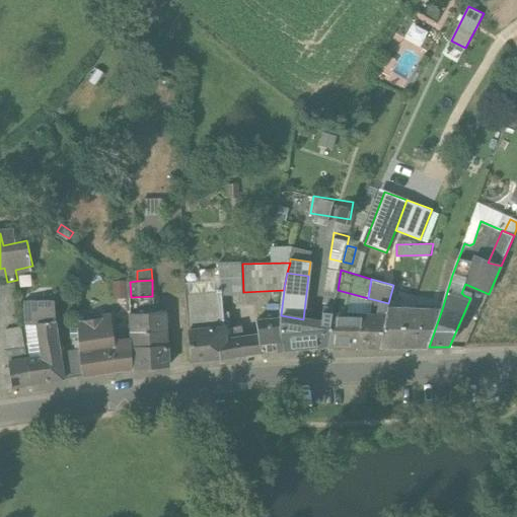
[(132,313),(153,312),(152,296),(131,297),(132,313)]
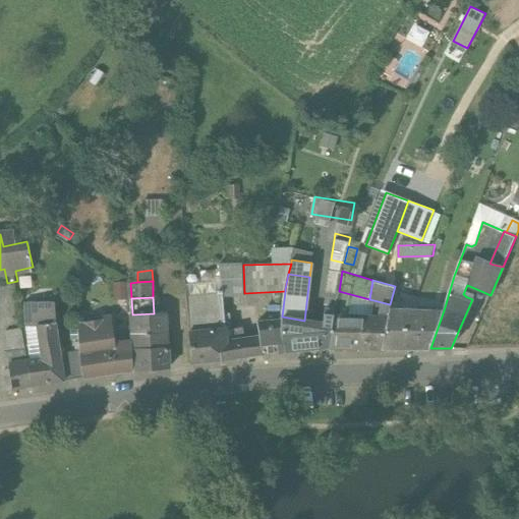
[(231,358),(263,353),(261,331),(226,336),(223,297),(186,300),(192,362),(231,358)]
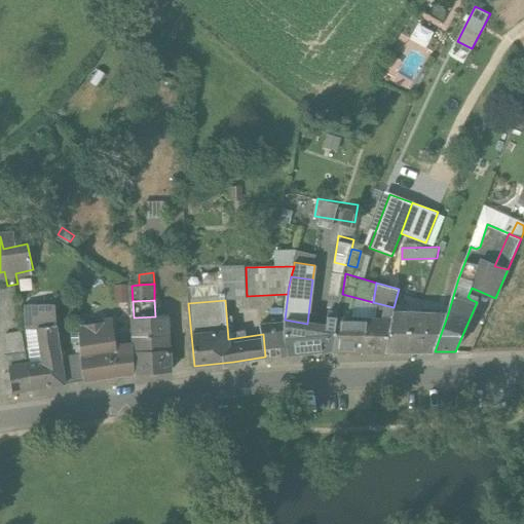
[(40,328),(57,327),(55,323),(54,303),(41,304),(35,304),(27,305),(27,329),(40,328)]
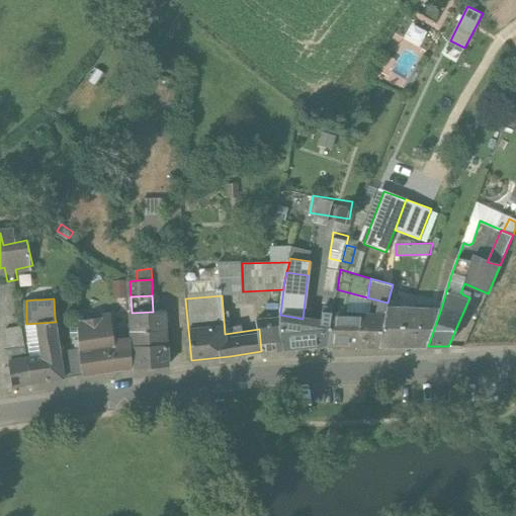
[(319,327),(331,329),(334,312),(334,307),(323,306),(319,327)]
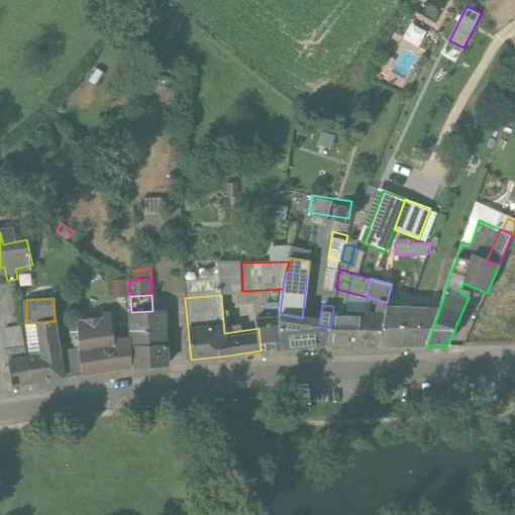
[(380,344),(427,345),(440,308),(386,305),(380,344)]
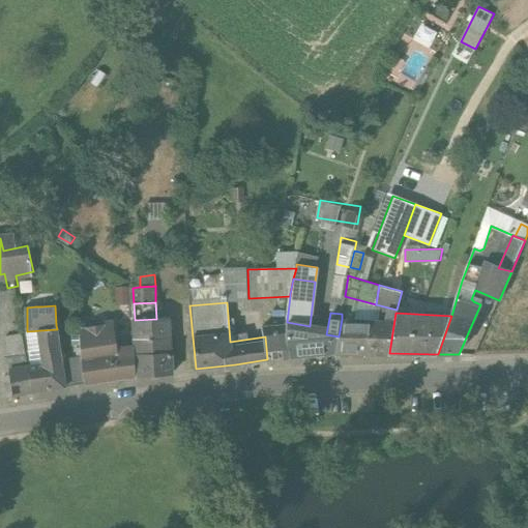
[(136,354),(171,352),(170,319),(156,319),(135,320),(136,343),(136,354)]
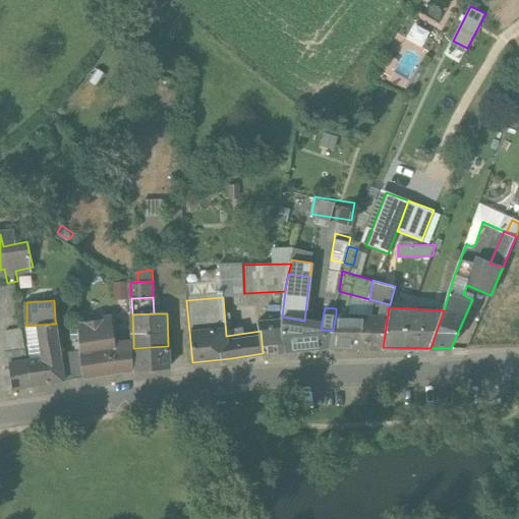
[(362,347),(367,315),(347,315),(336,313),(333,331),(331,346),(362,347)]
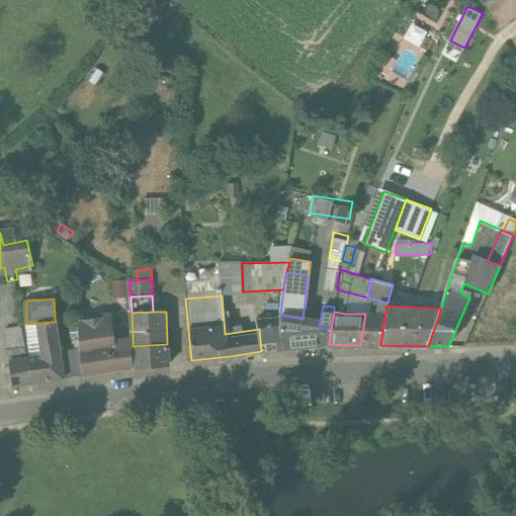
[(81,353),(84,374),(134,366),(133,346),(133,335),(113,338),(110,314),(79,318),(79,338),(81,353)]
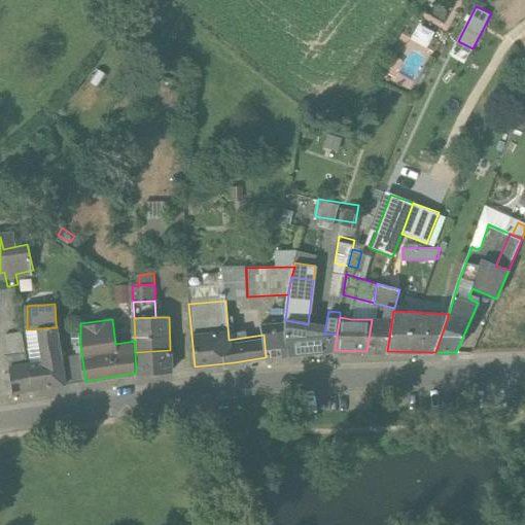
[(387,351),(391,320),(372,319),(366,351),(387,351)]
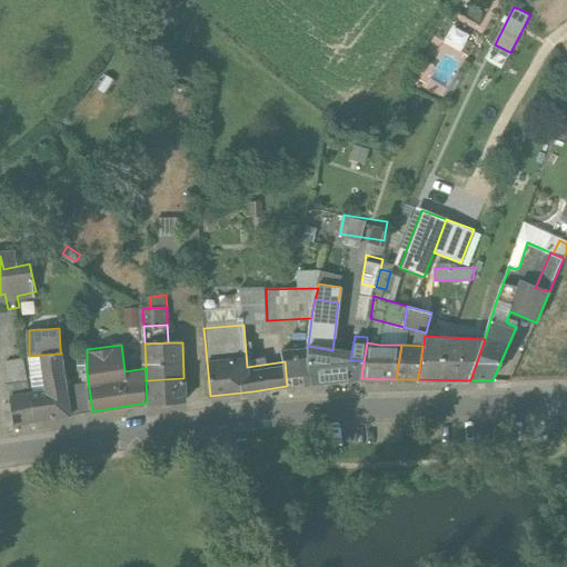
[(328,381),(330,365),(332,350),(308,346),(307,350),(311,383),(328,381)]
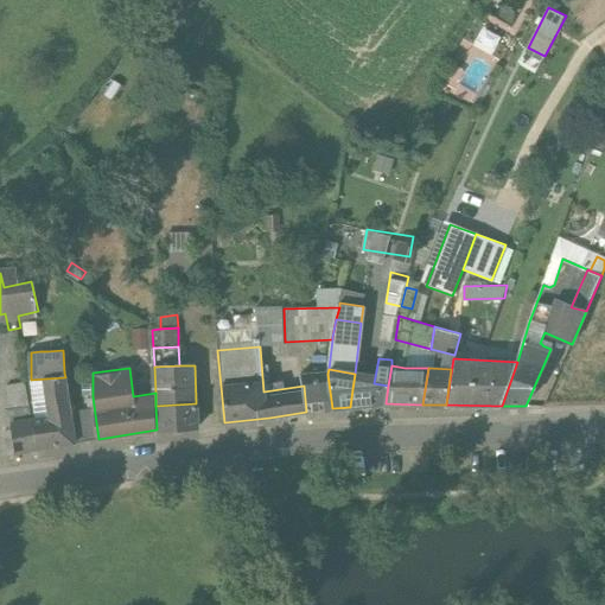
[(332,408),(328,374),(301,374),(304,386),(306,412),(325,409),(332,408)]
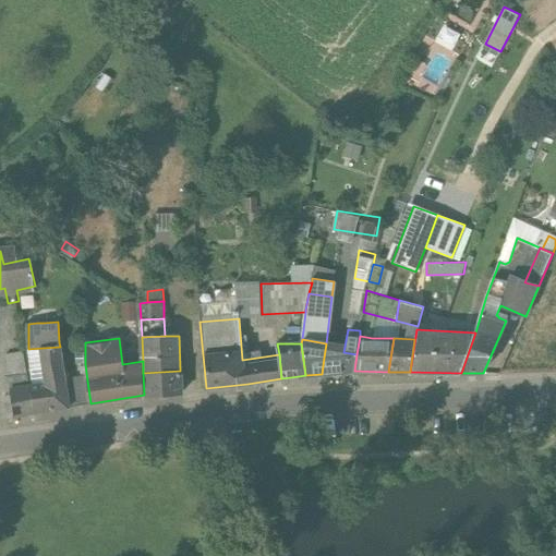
[(46,383),(29,386),(34,412),(68,408),(64,384),(60,347),(43,348),(46,383)]
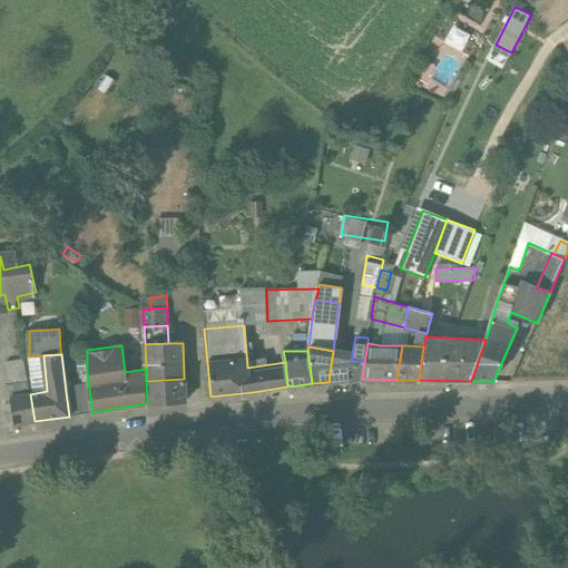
[(9,385),(28,382),(23,360),(7,362),(9,385)]
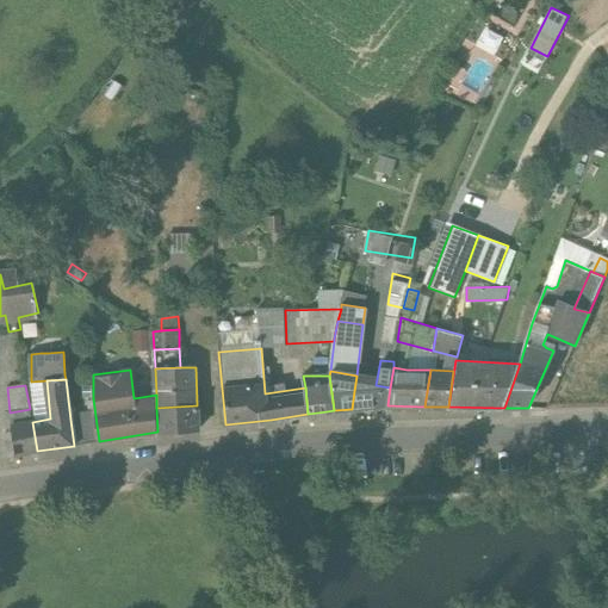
[(352,409),(388,405),(390,388),(376,385),(373,389),(354,391),(352,409)]
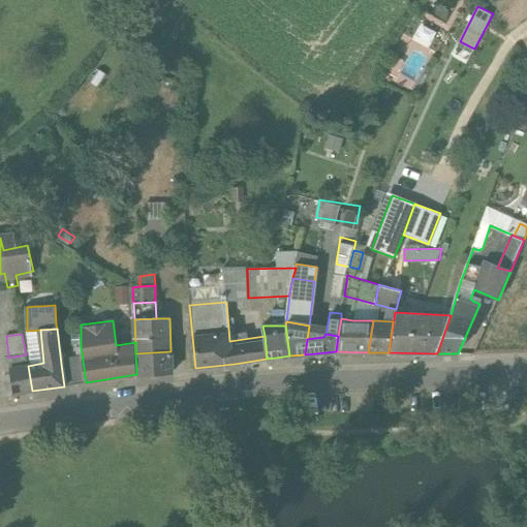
[(172,373),(171,351),(135,353),(136,374),(172,373)]
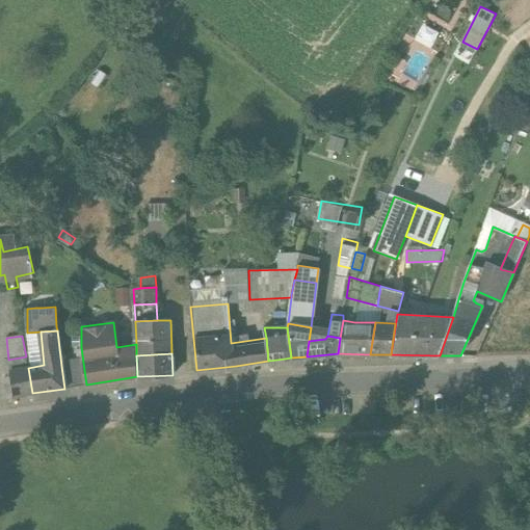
[(9,367),(28,364),(26,356),(8,360),(9,367)]
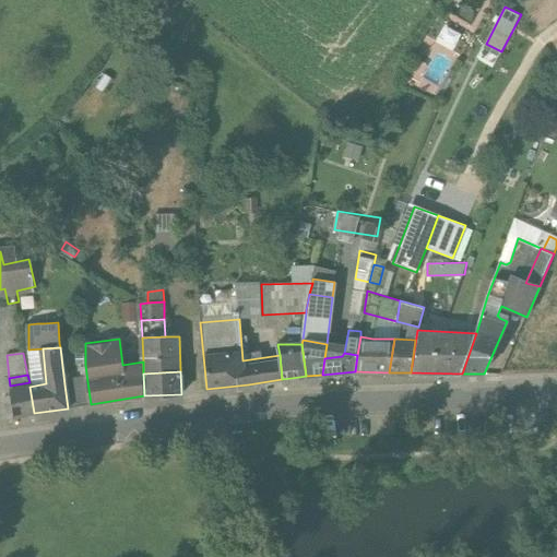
[(64,384),(68,409),(91,404),(87,381),(64,384)]
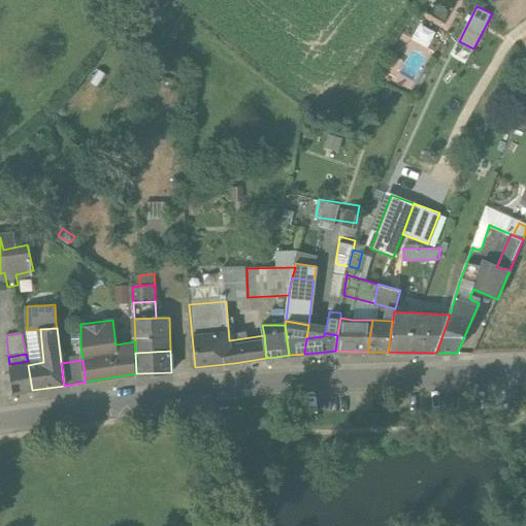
[(28,365),(28,361),(9,364),(14,392),(32,390),(28,365)]
